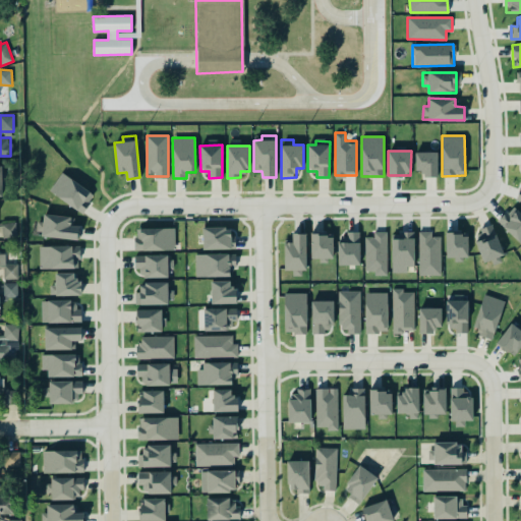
[(438,152),(415,152),(415,170),(422,170),(422,176),(437,177),(438,152)]
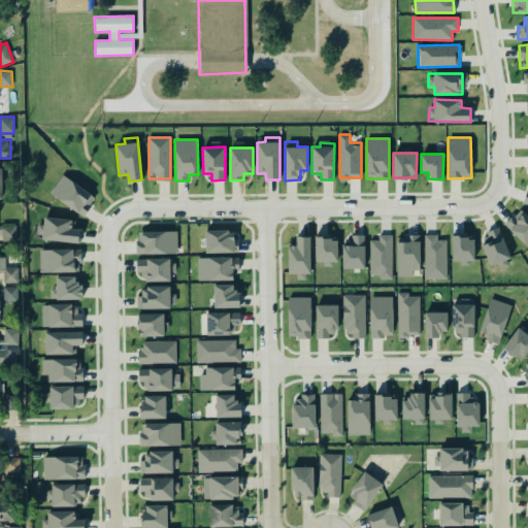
[(96,194),(60,175),(50,196),(86,215),(96,194)]
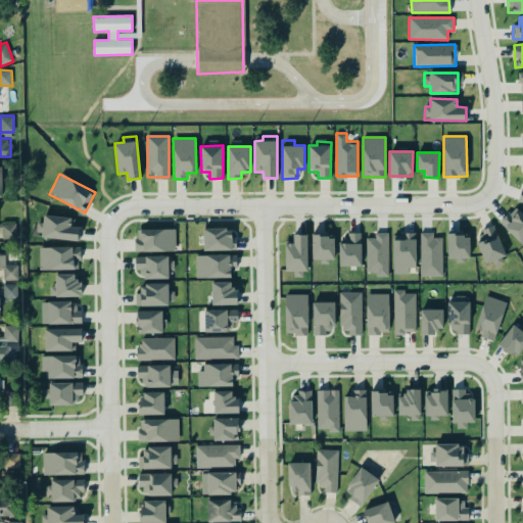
[(522,244),(522,214),(515,206),(500,223),(522,244)]
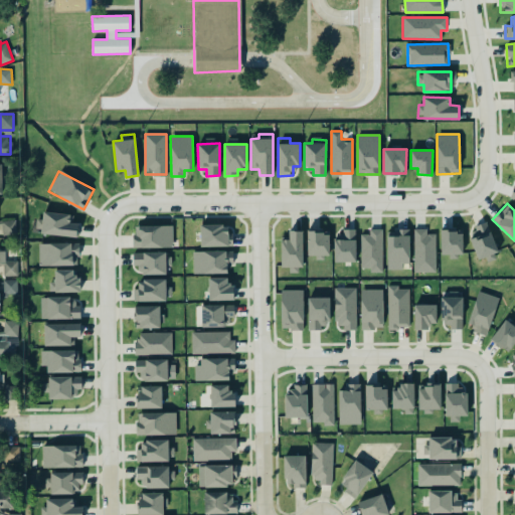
[(40,232),(77,237),(79,223),(68,222),(70,214),(43,210),(40,232)]
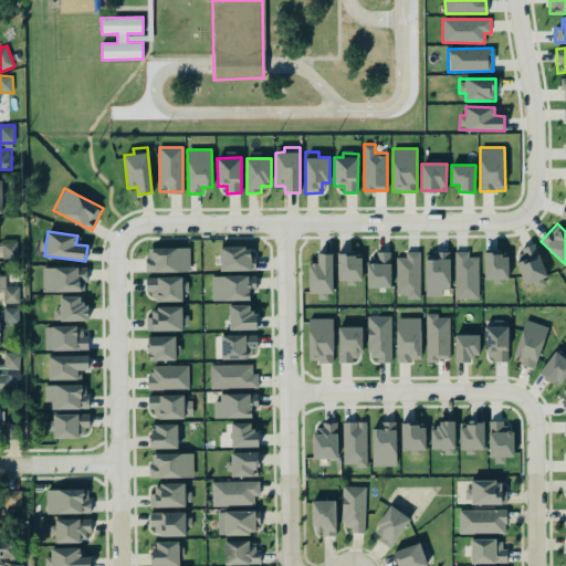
[(18,258),(18,241),(1,241),(1,259),(18,258)]
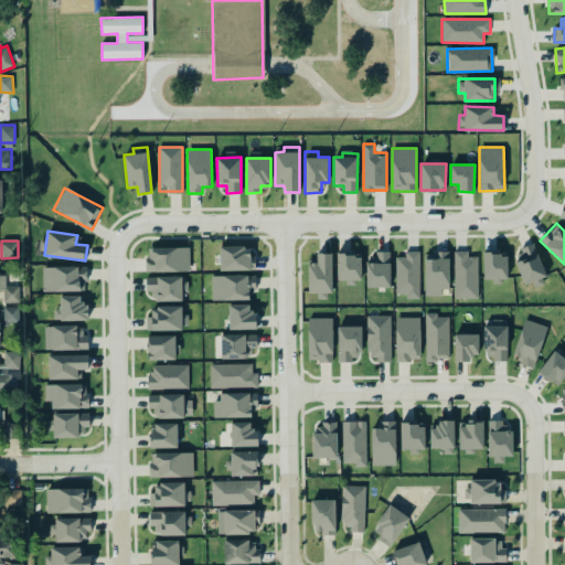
[(514,252),(522,284),(545,277),(536,245),(514,252)]
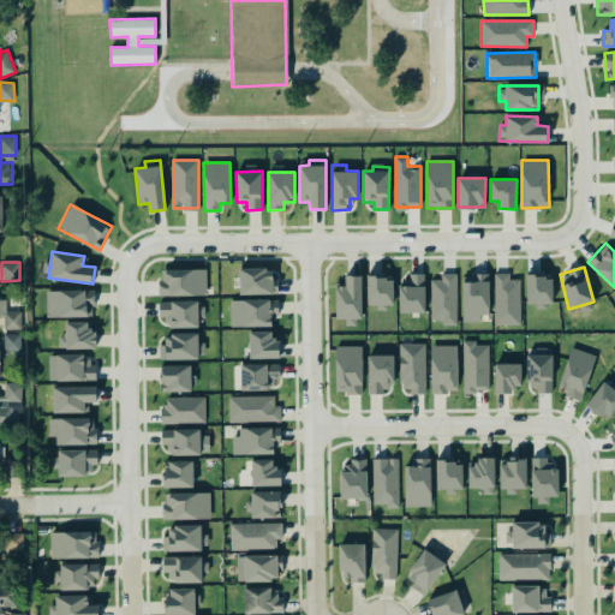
[(240,294),(275,293),(275,268),(239,268),(240,294)]
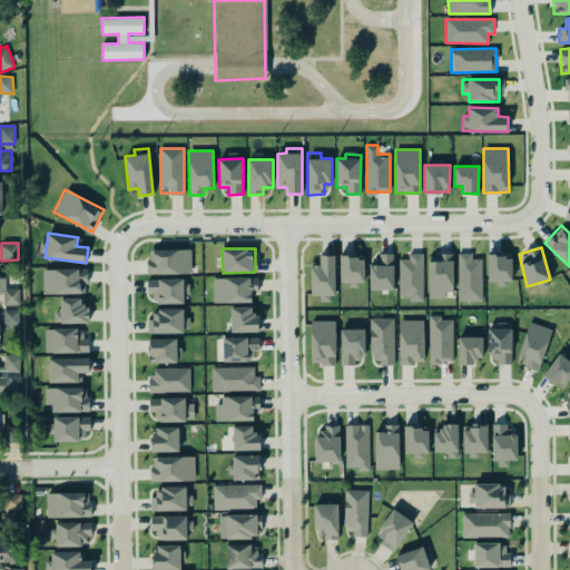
[(192,274),(192,249),(147,249),(148,274),(192,274)]
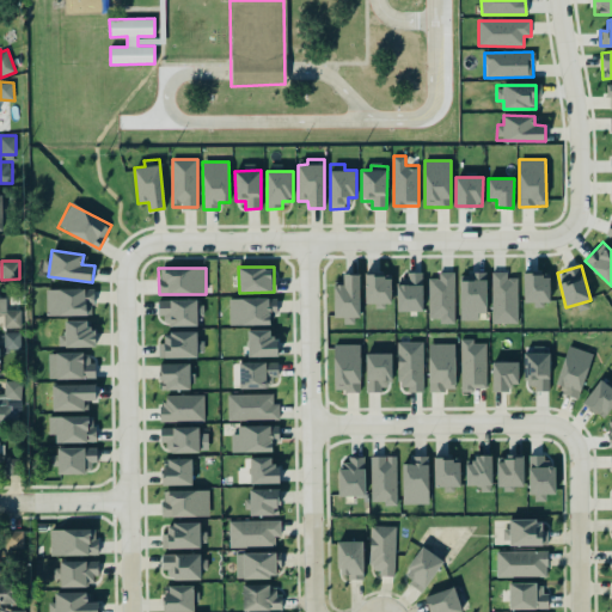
[(430,318),(439,318),(439,323),(456,323),(454,271),(439,273),(439,277),(429,279),(430,318)]
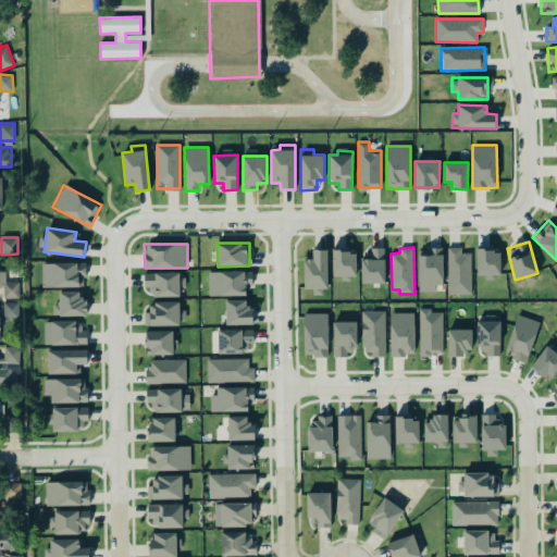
[(471,294),(471,252),(461,252),(461,247),(448,247),(448,294),(471,294)]
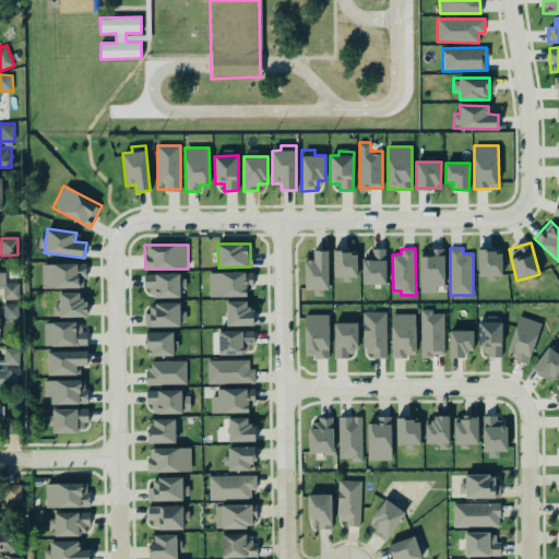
[(305,257),(306,289),(313,289),(313,295),(321,295),(321,289),(329,289),(329,250),(313,250),(313,257),(305,257)]
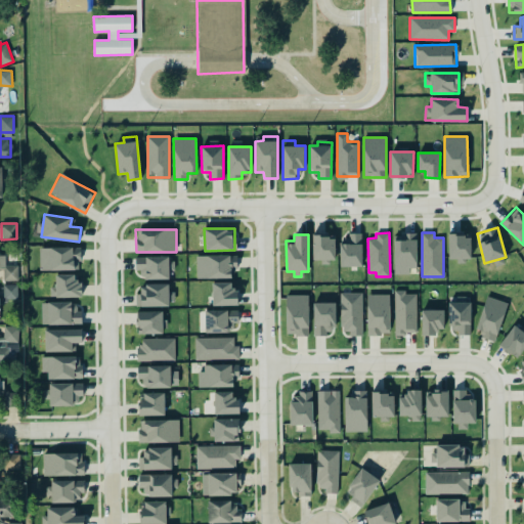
[(335,234),(312,234),(313,260),(320,260),(320,264),(335,264),(335,234)]
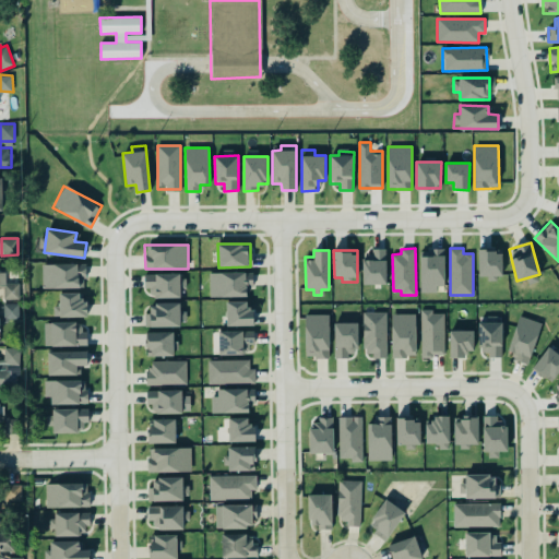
[(502,250),(478,250),(478,276),(488,276),(488,278),(502,278),(502,250)]
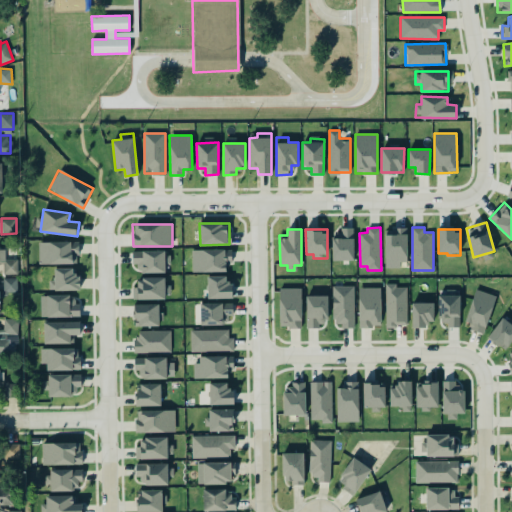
[(333,260),(354,260),(354,230),(332,230),(333,260)]
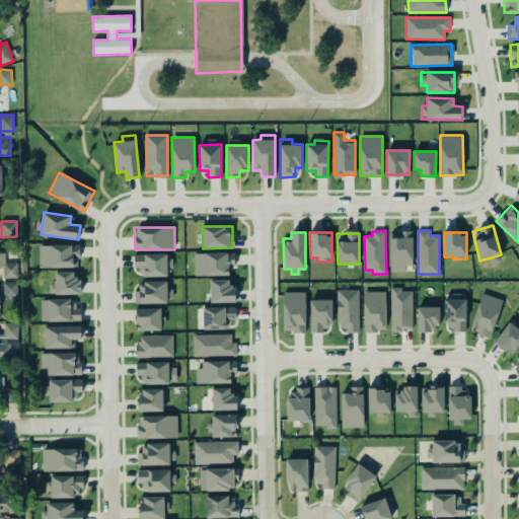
[(413,265),(413,233),(390,233),(390,272),(405,271),(405,265),(413,265)]
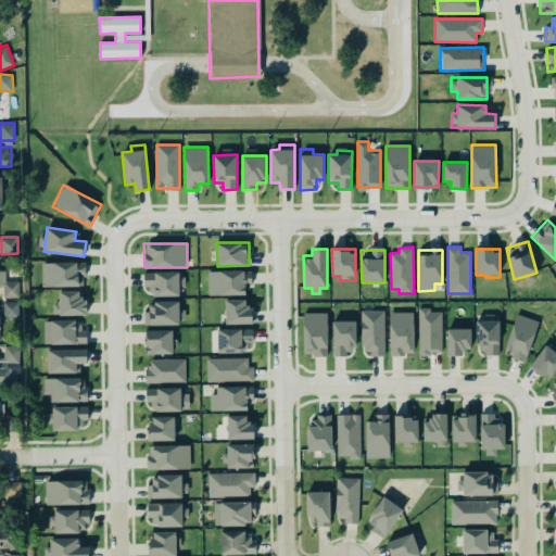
[(42,287),(85,286),(85,262),(42,263),(42,287)]
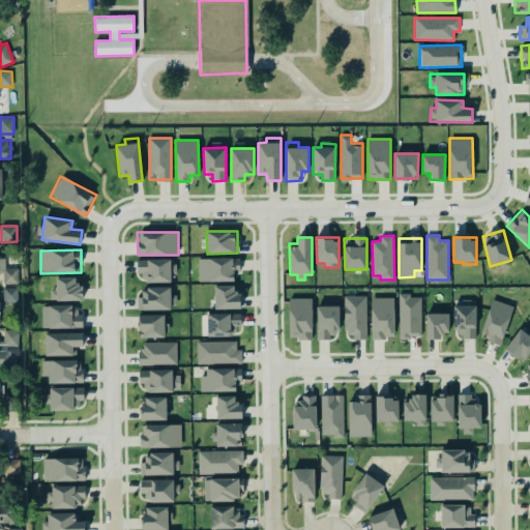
[(0,273),(3,273),(3,284),(19,283),(19,268),(5,268),(5,257),(0,257),(0,273)]
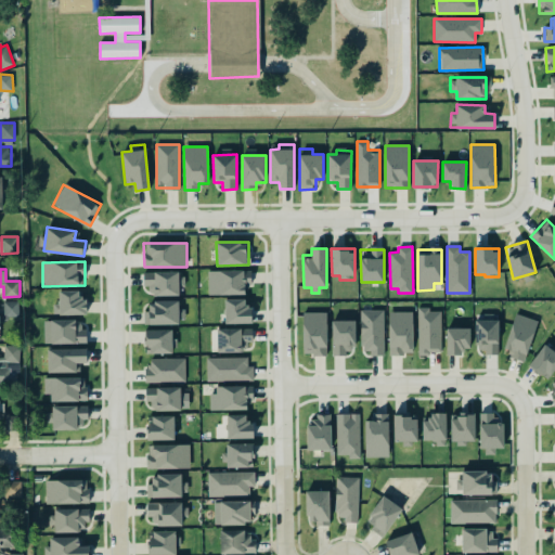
[(208,295),(245,294),(245,285),(252,285),(252,270),(208,271),(208,295)]
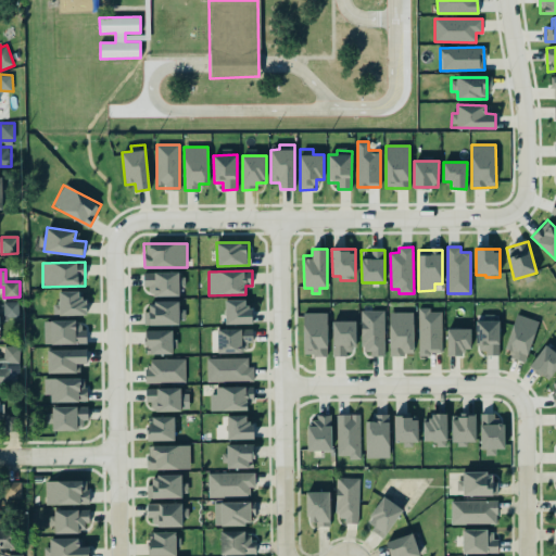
[(179,295),(179,272),(144,273),(144,287),(151,287),(151,297),(179,295)]
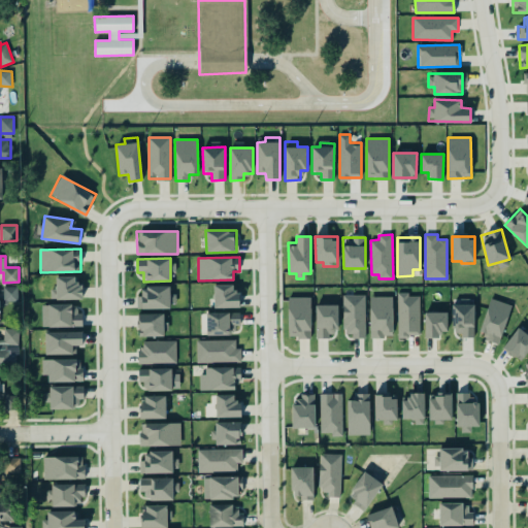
[(81,299),(81,284),(75,284),(75,276),(56,276),(57,289),(51,289),(51,299),(81,299)]
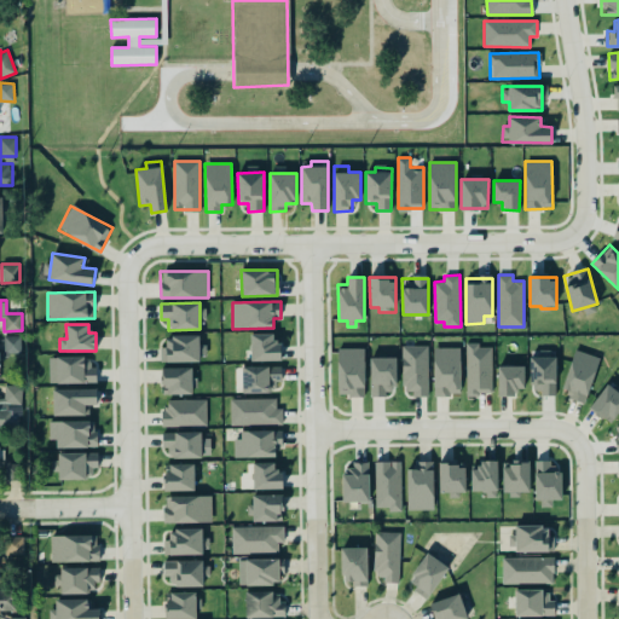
[(250,360),(281,360),(281,341),(273,341),(272,334),(250,334),(250,360)]
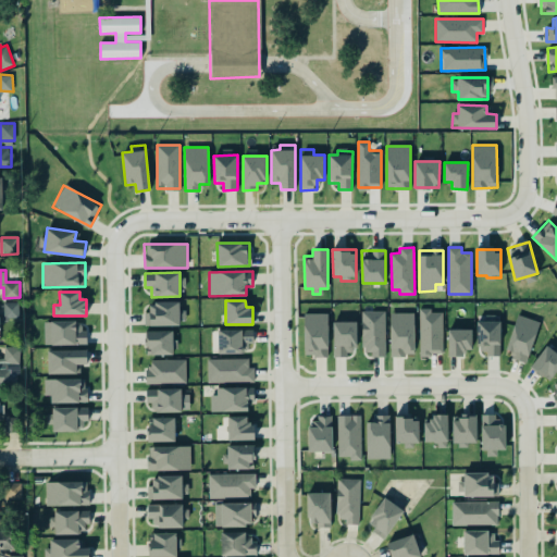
[(19,302),(4,302),(4,318),(20,318),(19,302)]
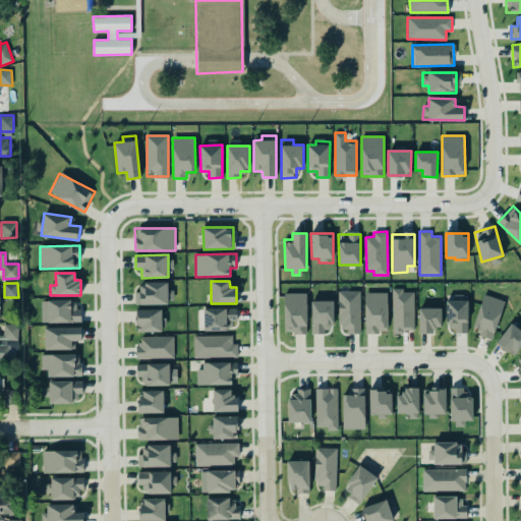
[(136,283),(136,304),(168,304),(168,283),(136,283)]
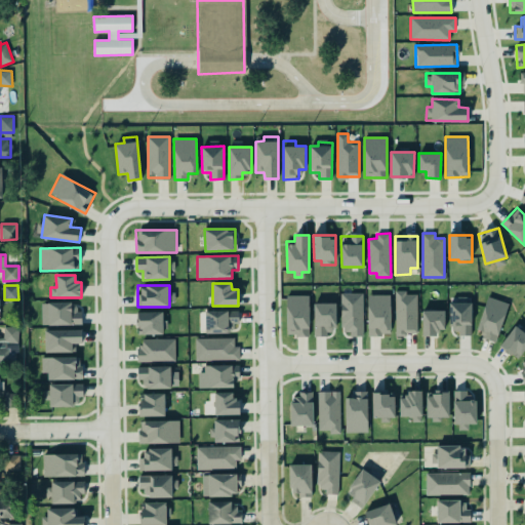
[(417,334),(417,294),(406,294),(406,290),(396,290),(396,334),(417,334)]
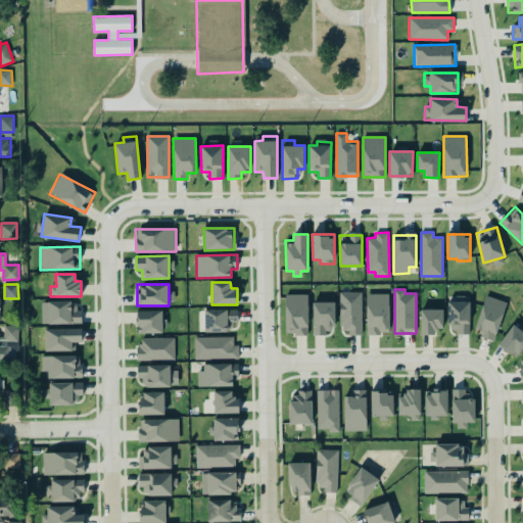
[(362,292),(340,291),(340,333),(362,333),(362,292)]
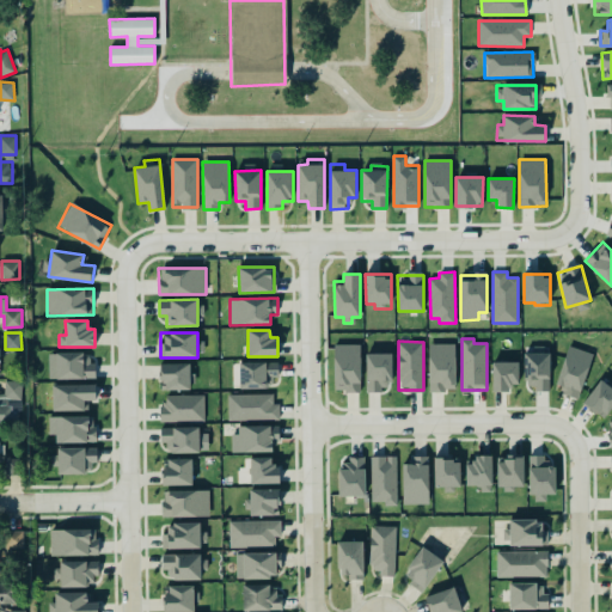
[(429,391),(456,390),(454,343),(428,343),(429,391)]
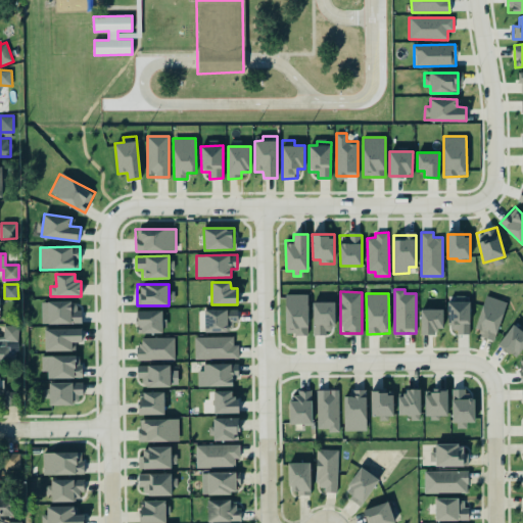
[(285,294),(286,334),(308,334),(307,294),(285,294)]
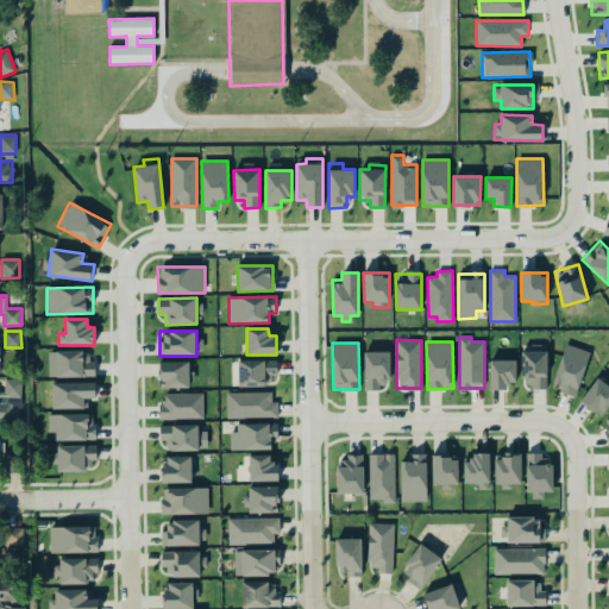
[(590,352),(566,344),(551,387),(576,395),(590,352)]
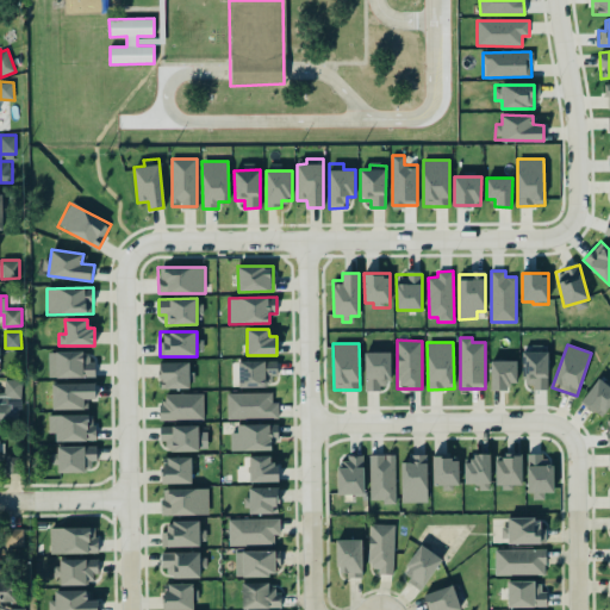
[(547,390),(548,348),(524,347),(523,390),(547,390)]
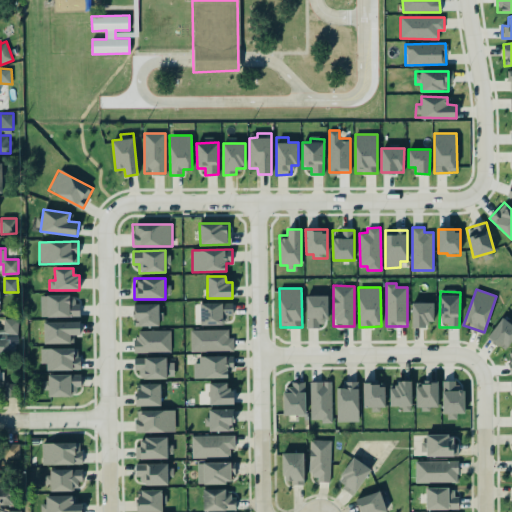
[(40,295),(41,317),(78,316),(78,295),(40,295)]
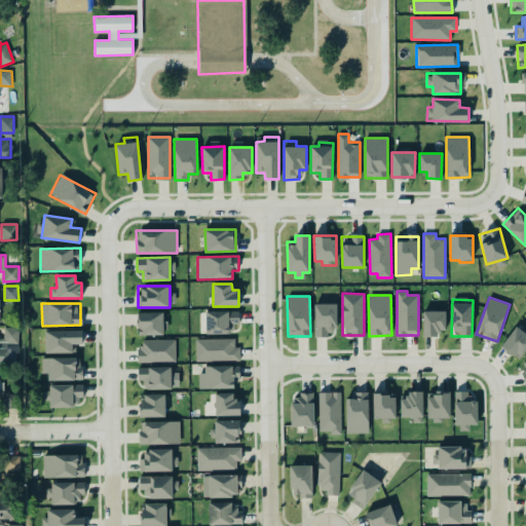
[(337,330),(336,303),(314,304),(315,337),(329,337),(329,330),(337,330)]
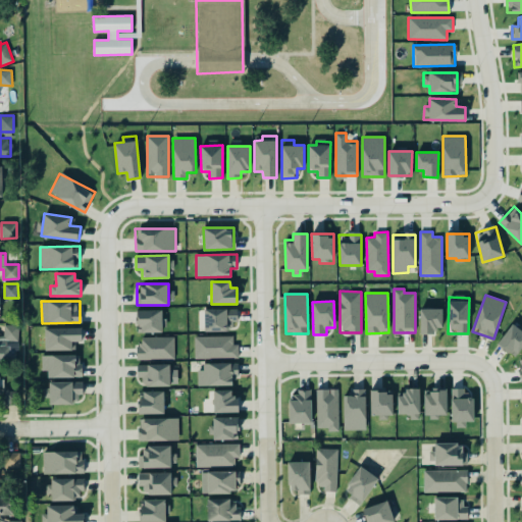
[(237,308),(204,309),(205,330),(237,329),(237,308)]
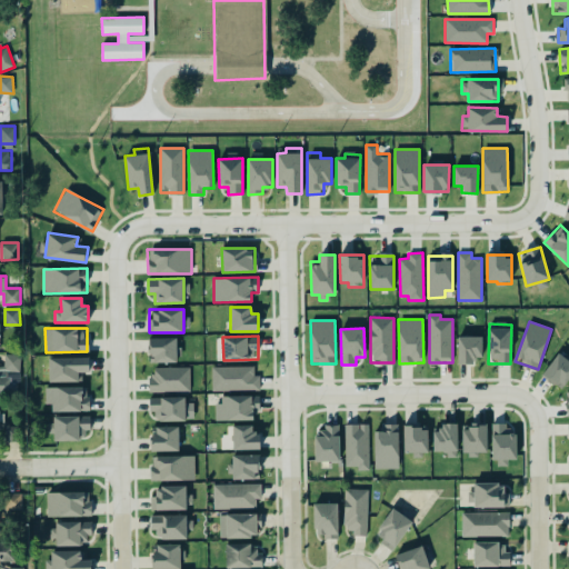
[(482,336),(457,337),(458,361),(482,361),(482,336)]
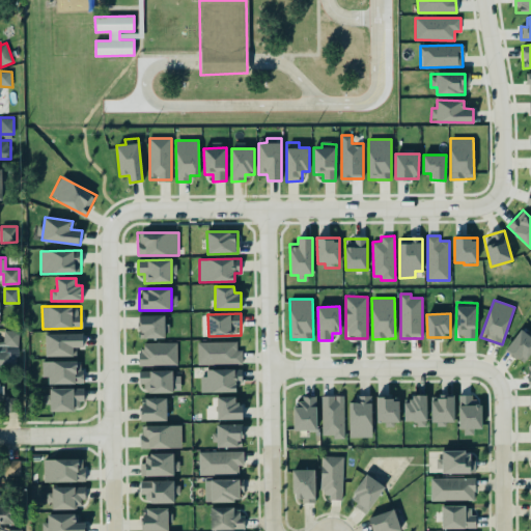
[(138,315),(139,338),(165,338),(164,315),(138,315)]
